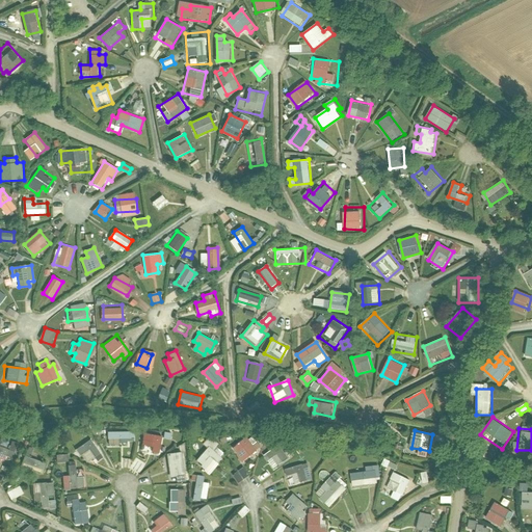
[(131,442),(131,431),(109,432),(110,448),(126,447),(126,442),(131,442)]
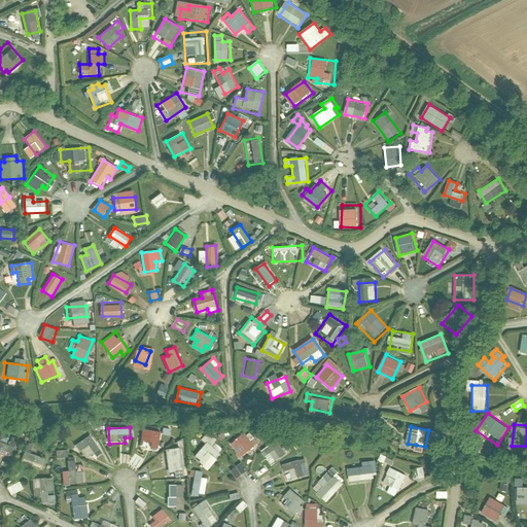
[(160,428),(144,427),(144,449),(159,449),(160,428)]
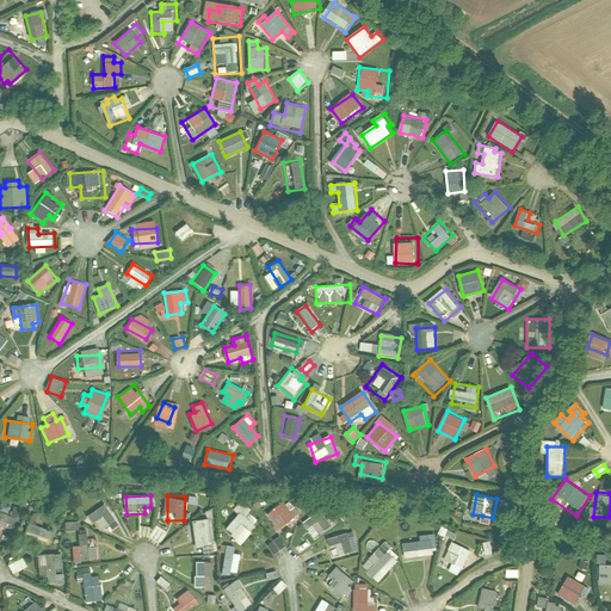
[(239,513),(227,524),(242,542),(263,525),(242,501),(234,507),(239,513)]
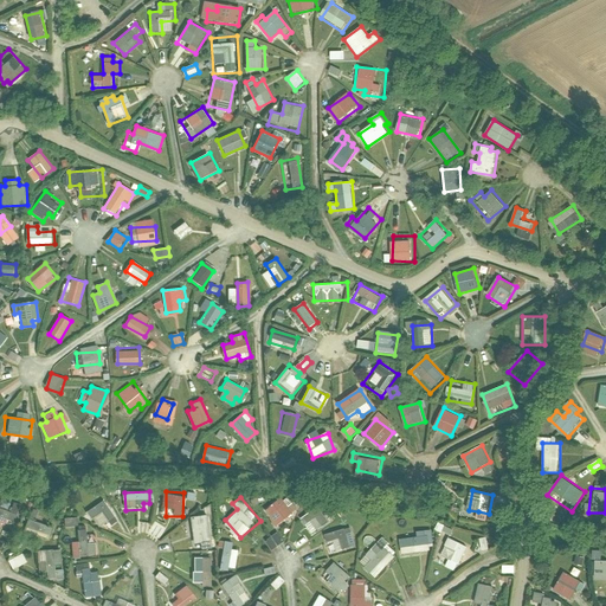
[(279,498),(265,509),(276,524),(291,514),(279,498)]
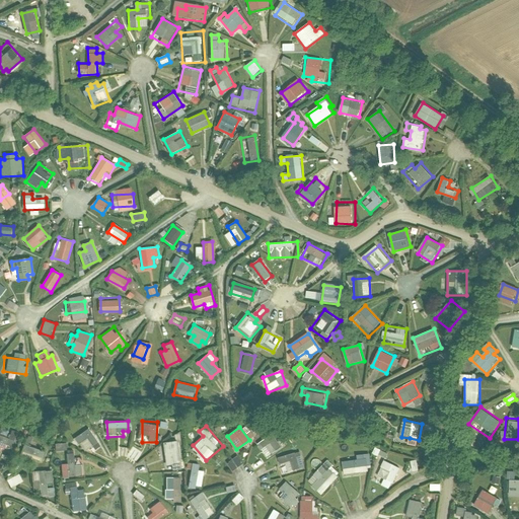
[(99,448),(87,430),(75,438),(87,456),(99,448)]
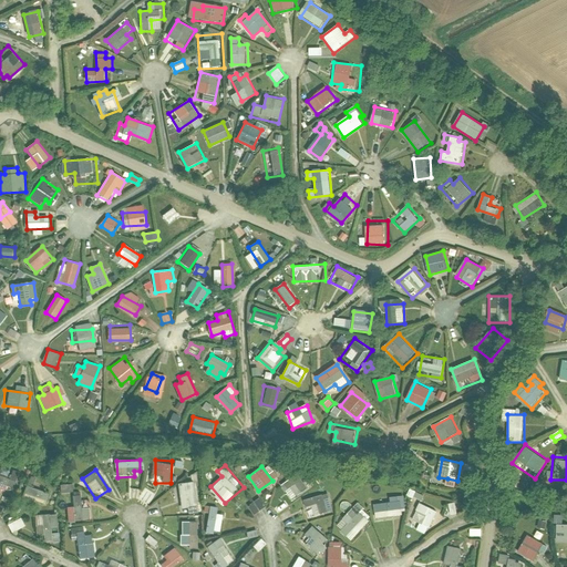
[(306,490),(296,474),(279,485),(288,500),(306,490)]
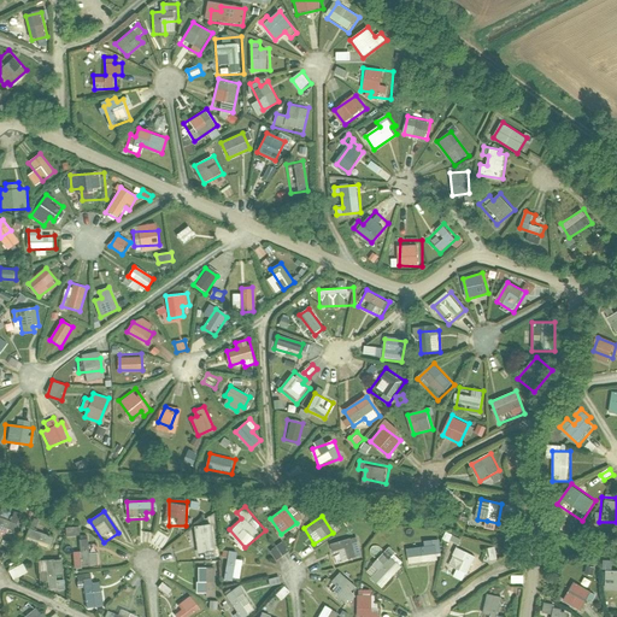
[(0,528),(13,532),(15,521),(0,517),(0,528)]
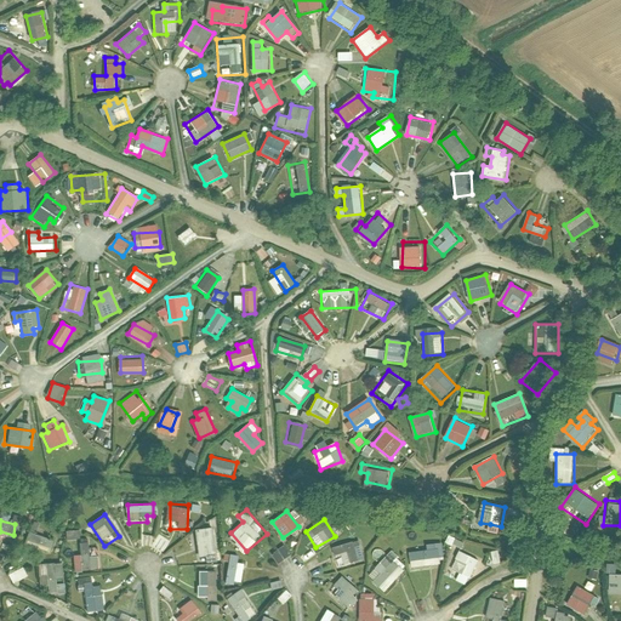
[(500,534),(501,527),(490,524),(489,533),(500,534)]
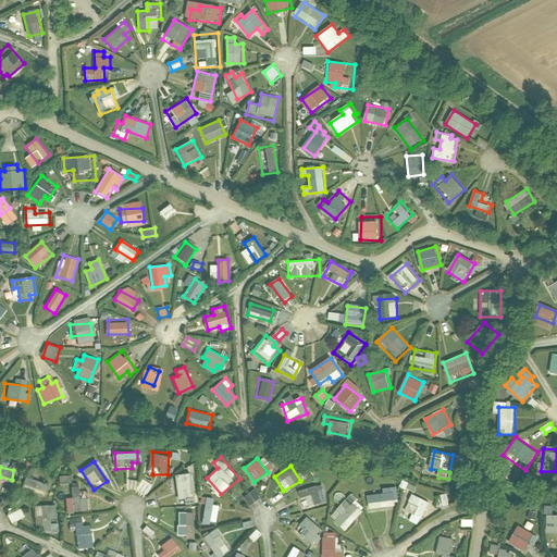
[(190,498),(188,473),(177,474),(180,499),(190,498)]
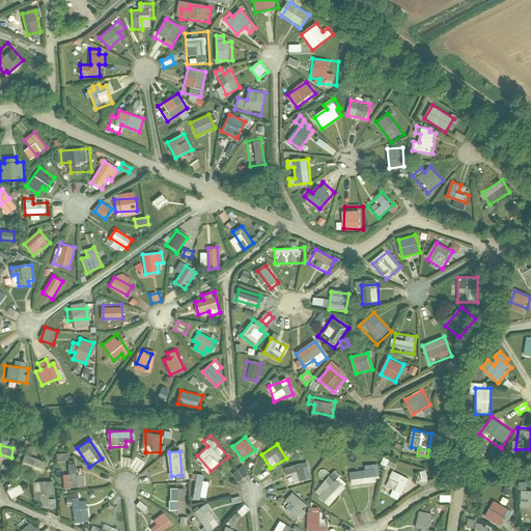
[(45,462),(24,453),(19,464),(39,472),(45,462)]
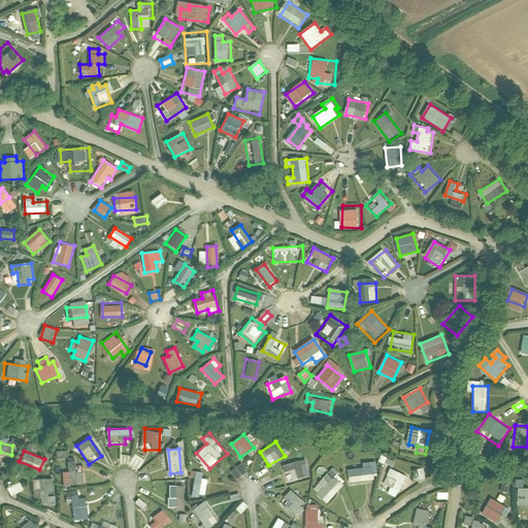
[(306,476),(301,459),(281,464),(286,482),(306,476)]
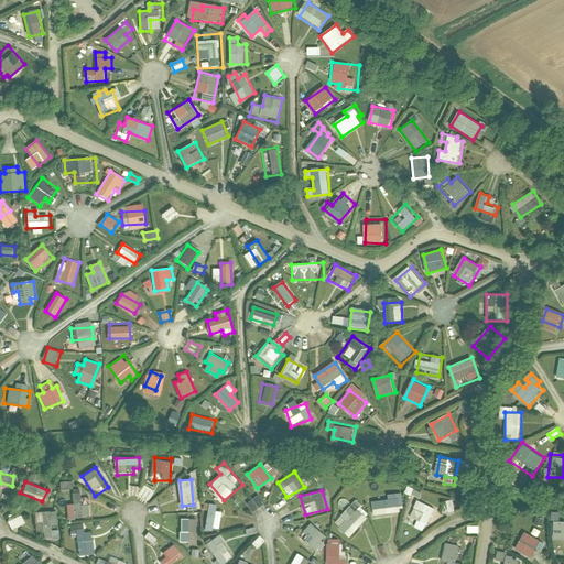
[(403,512),(401,492),(389,494),(390,499),(373,500),(376,516),(403,512)]
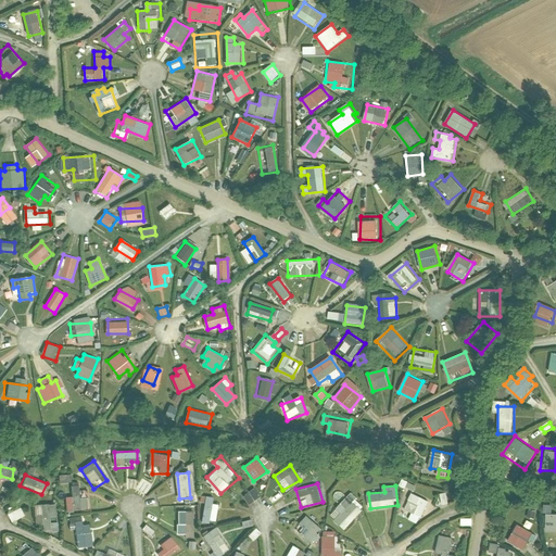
[(77,487),(71,487),(71,497),(63,497),(63,507),(72,507),(72,510),(86,509),(86,498),(77,498),(77,487)]
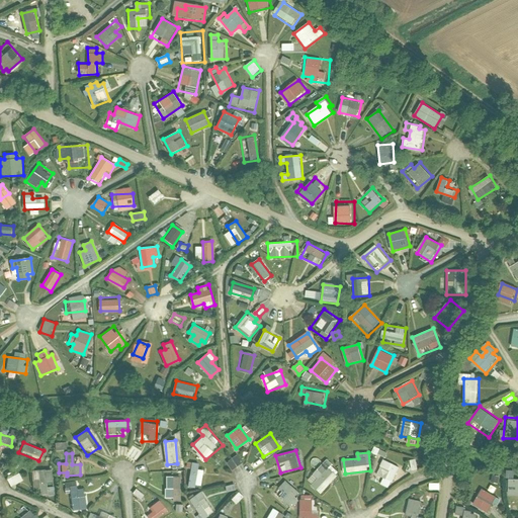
[(234,470),(244,463),(239,455),(229,462),(234,470)]
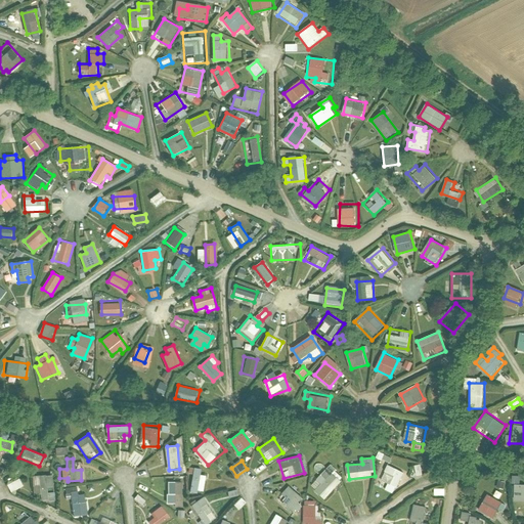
[(394,493),(405,472),(390,465),(382,481),(388,484),(385,489),(394,493)]
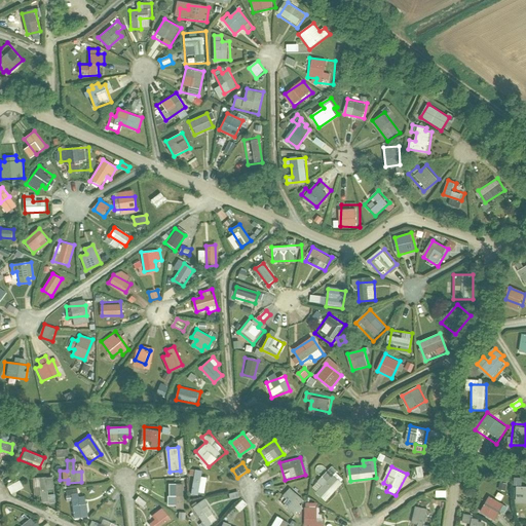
[(329,502),(345,483),(329,471),(324,477),(327,480),(316,492),(329,502)]
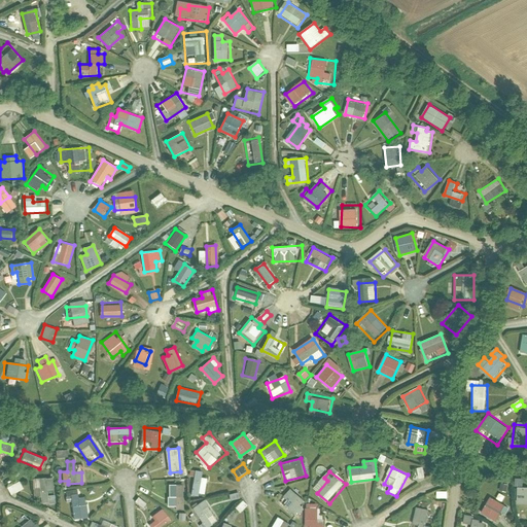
[(200,479),(190,477),(187,494),(197,496),(200,479)]
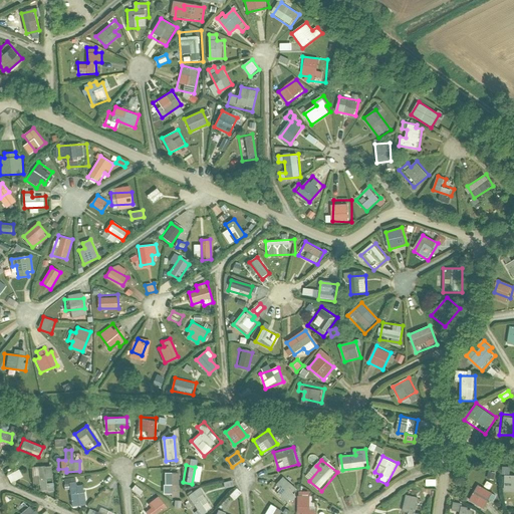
[(50,492),(49,467),(31,468),(33,493),(50,492)]
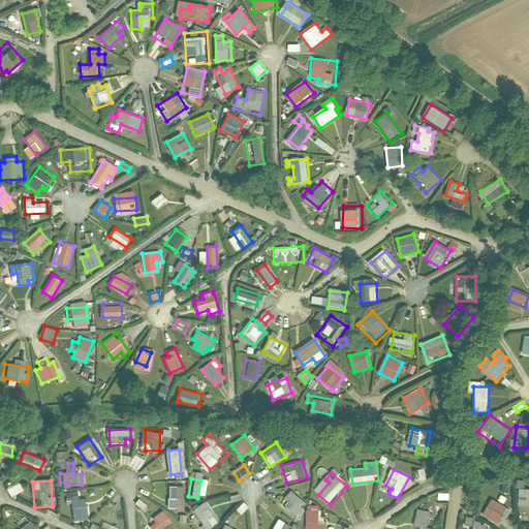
[(12,497),(25,491),(21,483),(8,489),(12,497)]
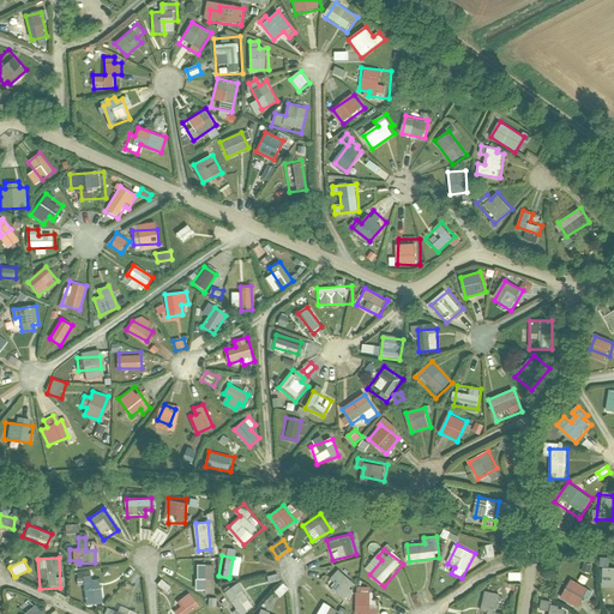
[(211,595),(210,564),(199,564),(200,595),(211,595)]
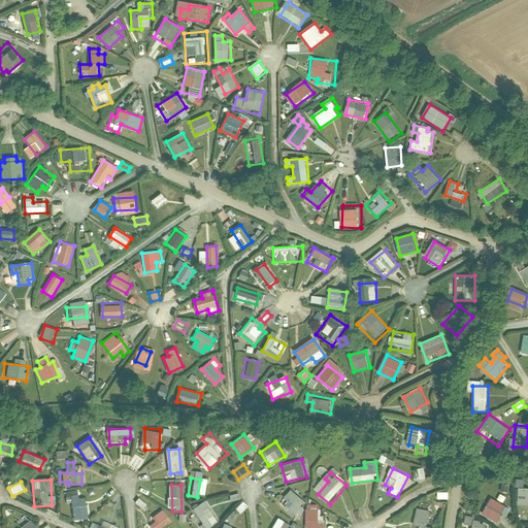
[(302,509),(291,491),(283,500),(287,504),(283,507),(299,523),(302,509)]
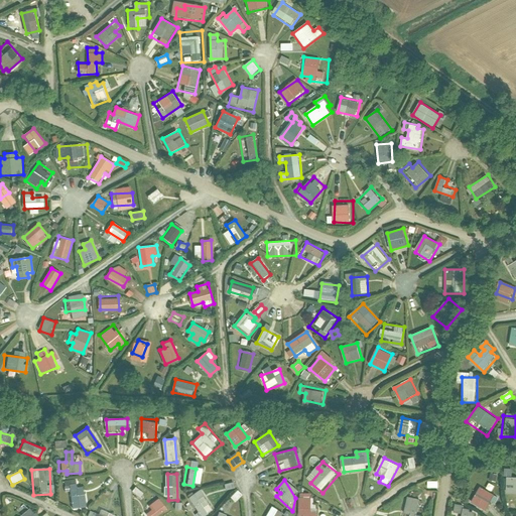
[(469,501),(487,510),(495,494),(478,485),(469,501)]
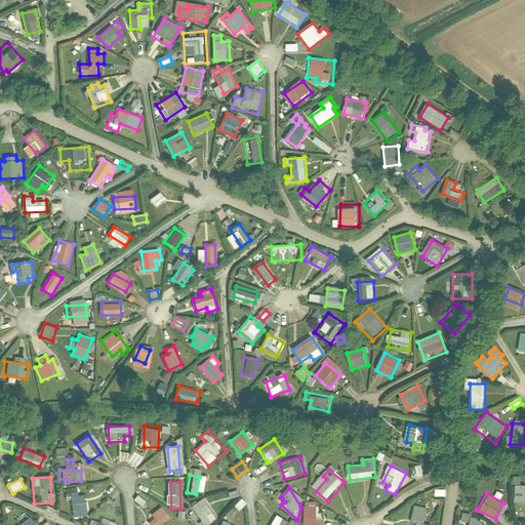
[(78,494),(67,495),(70,518),(81,517),(78,494)]
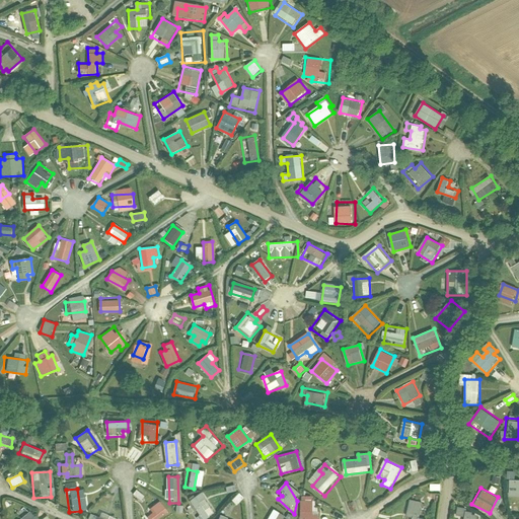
[(199,496),(189,503),(200,518),(203,518),(211,514),(199,496)]
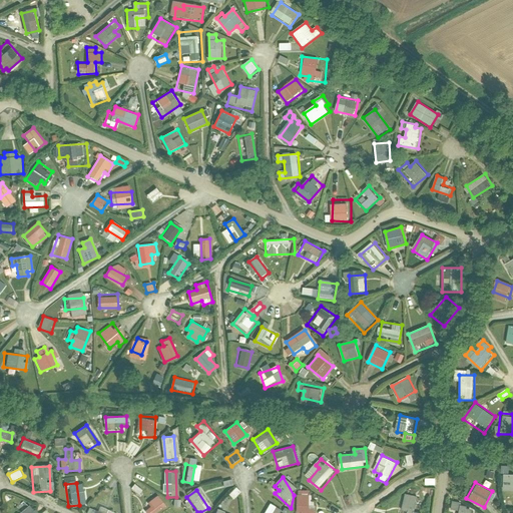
[(310,490),(299,490),(299,503),(303,503),(302,512),(316,512),(316,500),(314,500),(314,496),(310,496),(310,490)]
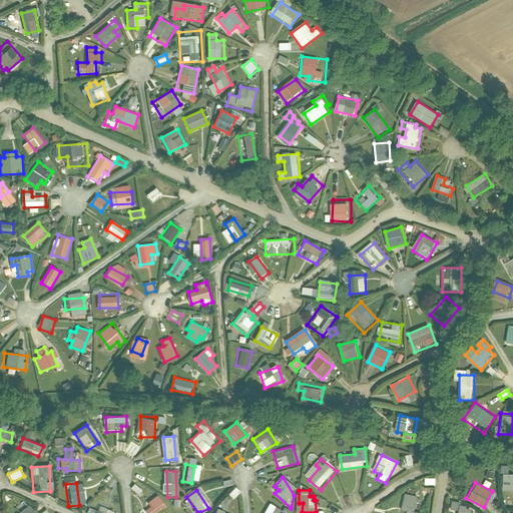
[(153,512),(164,504),(155,494),(144,503),(148,507),(141,512),(153,512)]
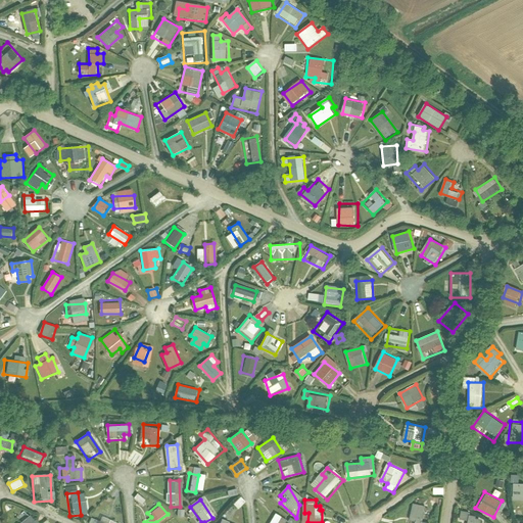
[(423,522),(428,508),(413,504),(408,522),(423,522)]
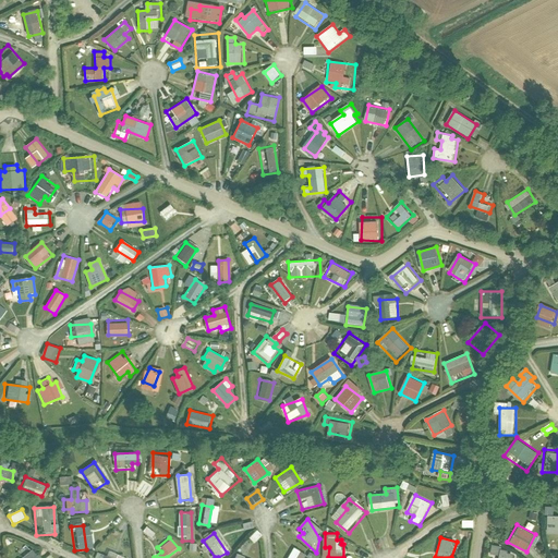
[(502,547),(493,546),(492,555),(499,556),(498,557),(514,557),(516,555),(509,554),(509,550),(502,549),(502,547)]
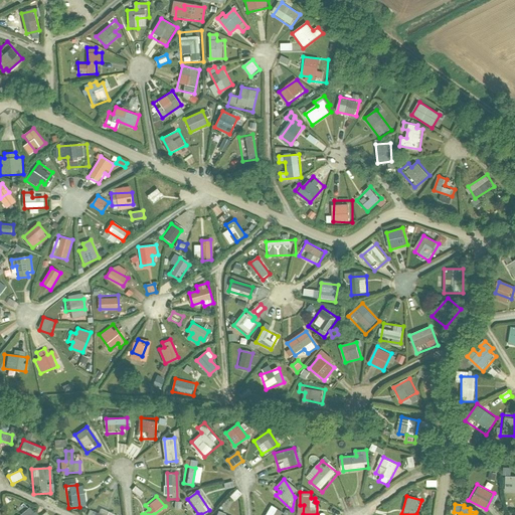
[(280,514),(282,512),(272,506),(267,514),(280,514)]
